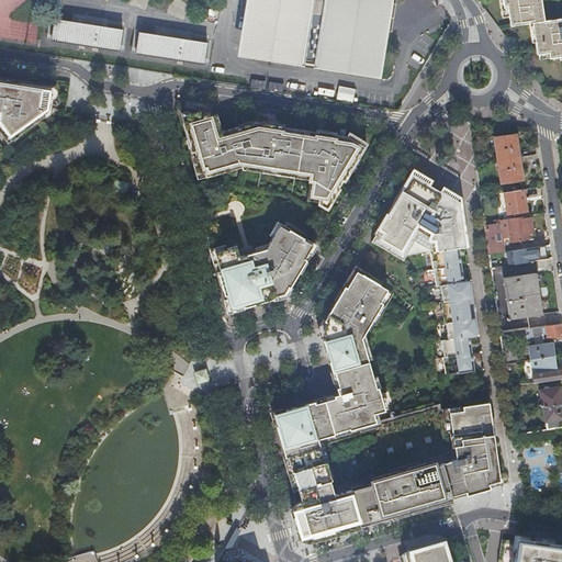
[(248,0),(240,52),(377,72),(388,0),(248,0)]
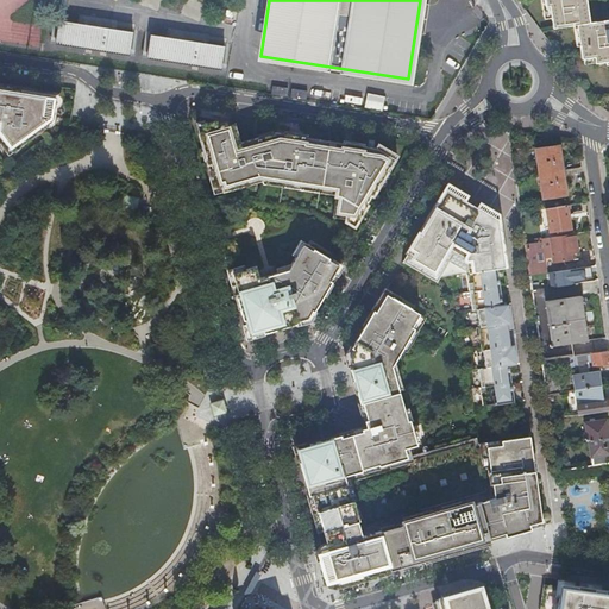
[(608,62),(608,54),(604,22),(590,24),(586,0),(544,0),(546,6),(550,6),(553,29),(579,25),(584,60),(597,57),(597,64),(608,62)]
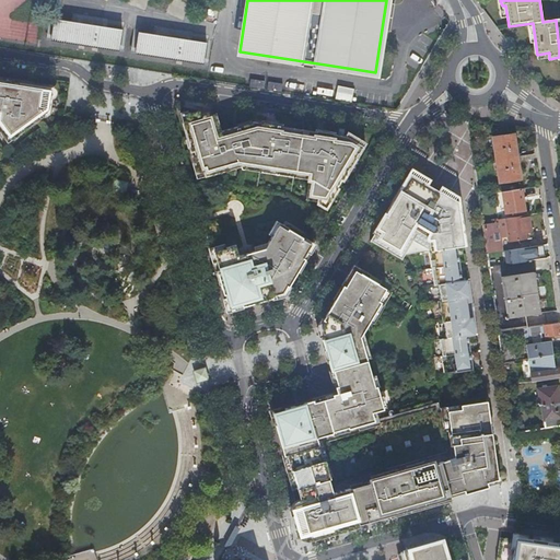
[(51,39),(119,50),(123,30),(55,20),(51,39)]
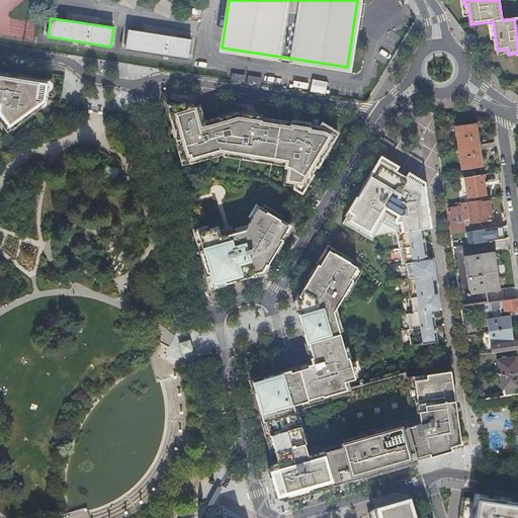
[(124,49),(188,59),(191,39),(127,29),(124,49)]
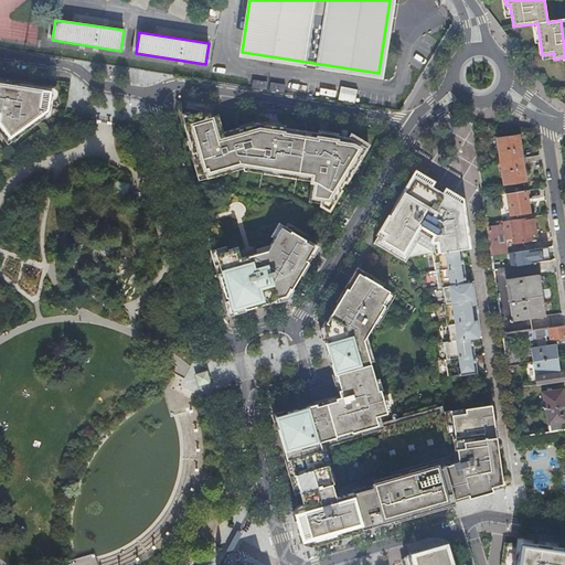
[(44,88),(0,81),(0,132),(6,140),(18,131),(19,132),(31,124),(32,126),(45,116),(44,115),(49,110),(51,97),(43,96),(44,88)]
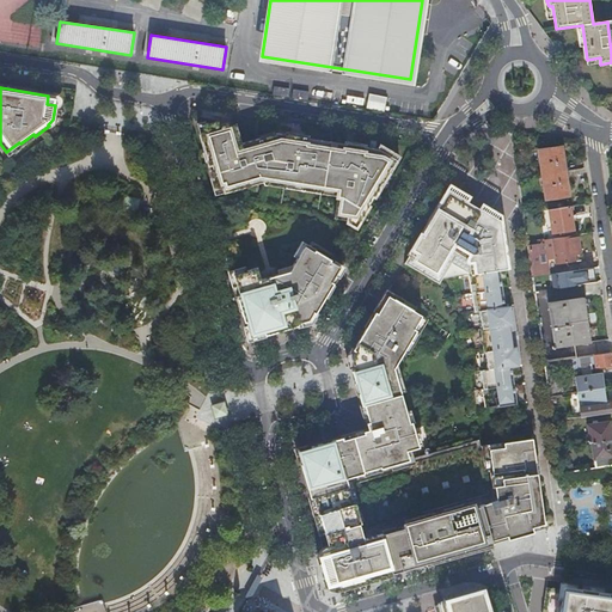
[(348,222),(356,227),(380,188),(379,187),(381,183),(383,184),(390,172),(389,171),(391,167),(392,167),(399,155),(387,148),(385,153),(379,150),(346,144),(344,150),(328,147),(306,144),(307,138),(277,133),(240,144),(234,124),(220,129),(219,126),(218,126),(216,122),(204,126),(207,133),(201,135),(209,165),(212,164),(213,170),(210,171),(215,188),(222,185),(224,194),(252,185),(250,175),(262,176),(264,184),(267,185),(268,177),(340,189),(338,196),(342,196),(340,213),(352,215),(348,222)]
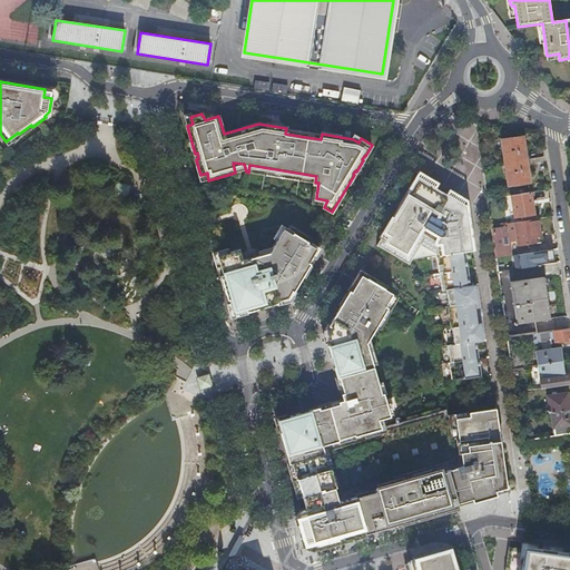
[(507,166),(528,163),(523,136),(502,139),(507,166)]
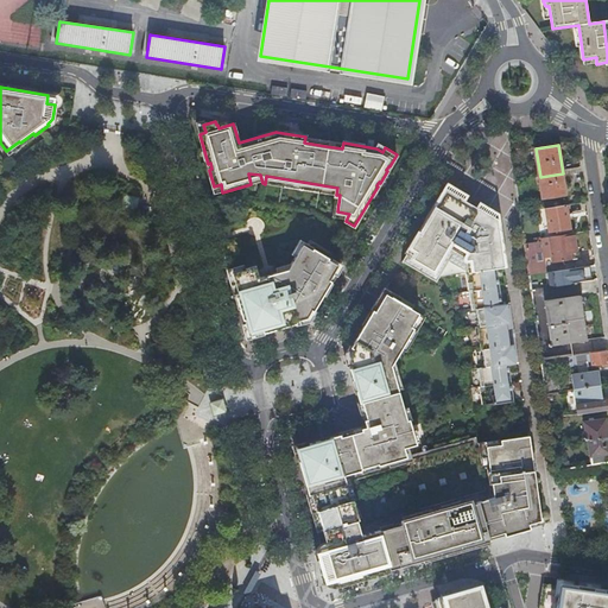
[(567,194),(563,173),(540,177),(543,197),(567,194)]
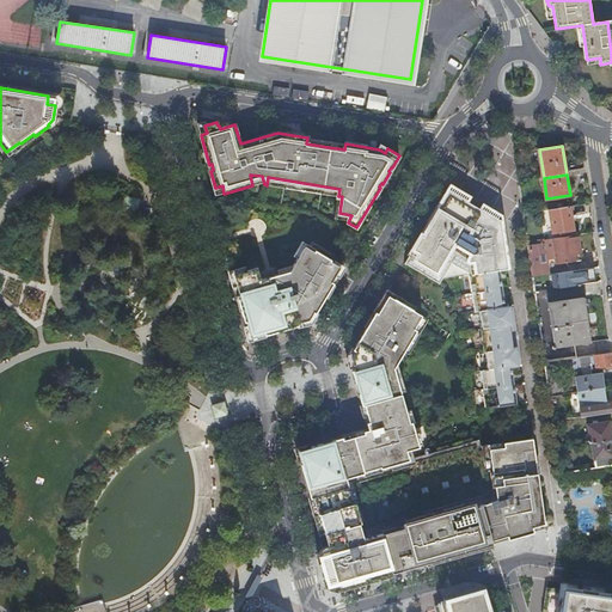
[(429,221),(405,263),(439,283),(442,279),(473,274),(500,270),(508,269),(501,216),(489,210),(488,213),(460,196),(461,194),(451,187),(438,208),(439,208),(430,222),(429,221)]
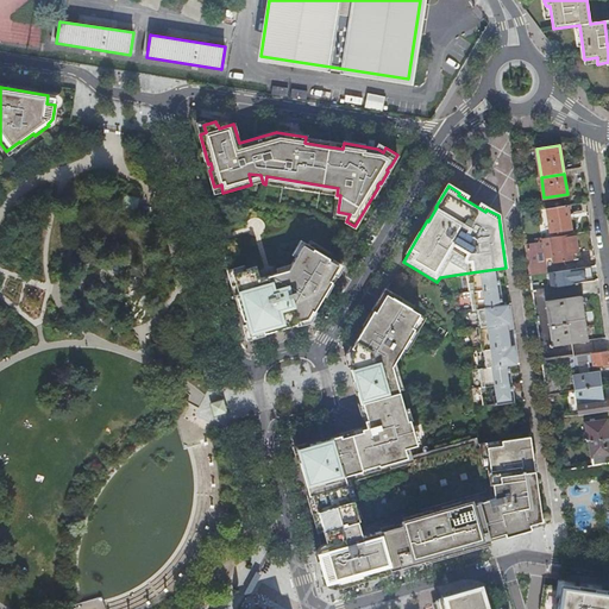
[(125,195),(123,209),(137,213),(139,198),(125,195)]
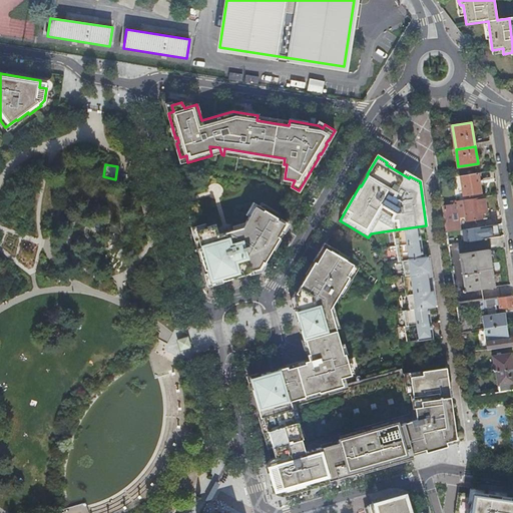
[(481,193),(478,171),(460,174),(461,178),(463,194),(469,193),(470,195),(481,193)]
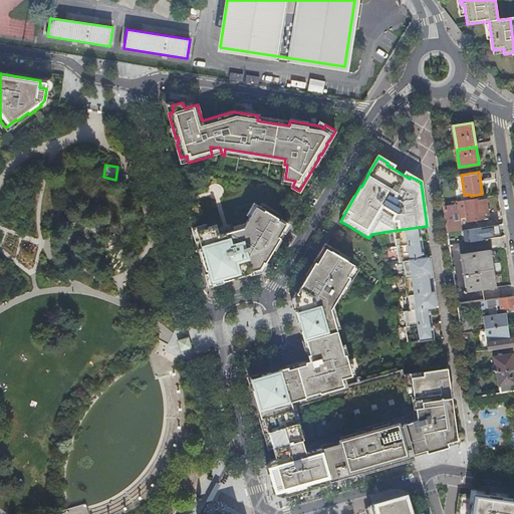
[(483,218),(480,198),(458,201),(458,203),(460,216),(467,215),(468,221),(483,218)]
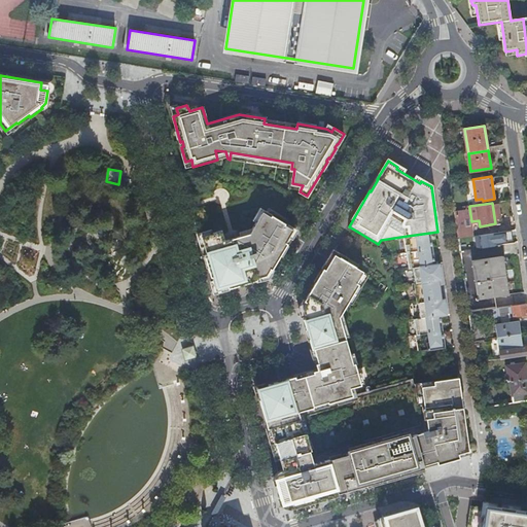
[(469,208),(455,210),(459,238),(473,236),(472,227),(471,221),(469,208)]
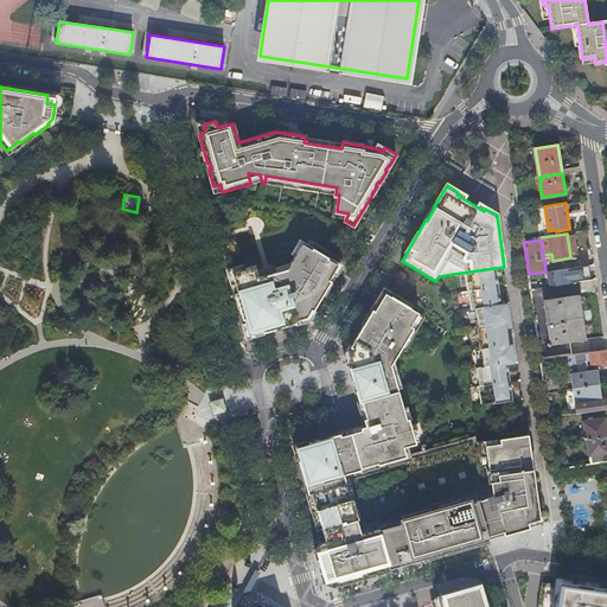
[(230,273),(243,319),(246,319),(248,336),(262,330),(263,332),(296,323),(295,320),(307,318),(311,310),(313,311),(339,266),(328,259),(328,257),(313,248),(312,249),(302,243),(287,269),(259,278),(256,266),(230,273)]
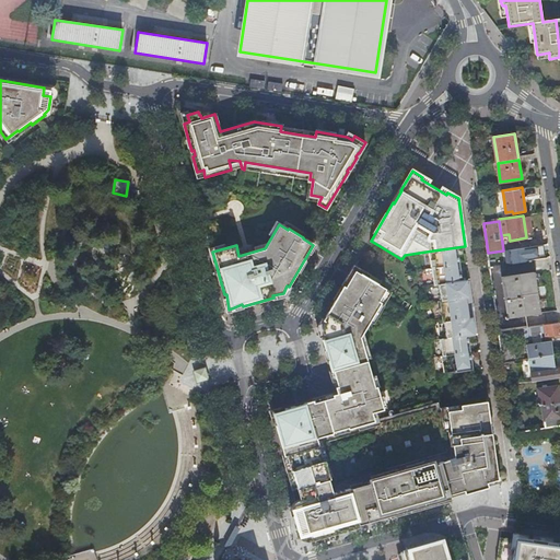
[(545,255),(543,244),(518,247),(520,259),(545,255)]
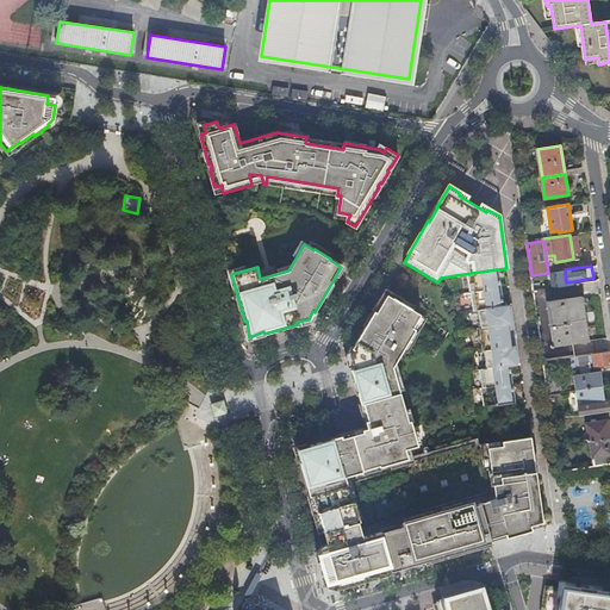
[(498,269),(472,273),(477,306),(478,306),(503,303),(498,269)]
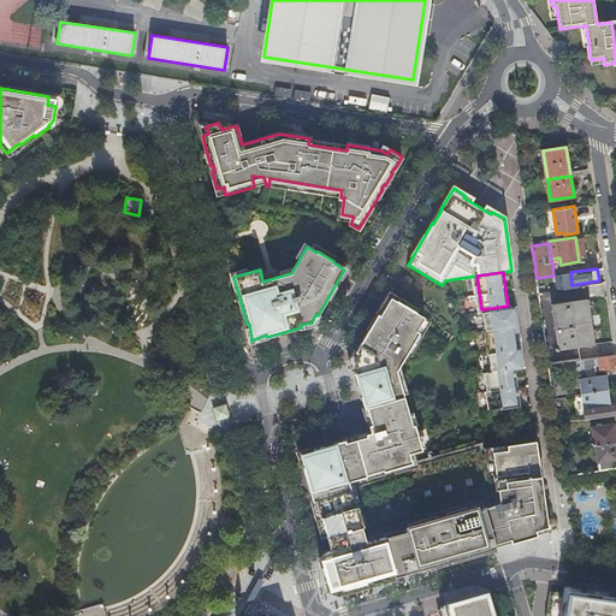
[(554,276),(537,278),(539,292),(557,290),(555,274),(554,276)]
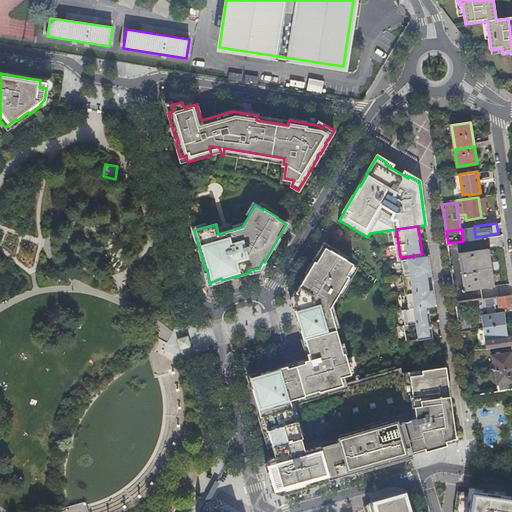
[(383,463),(456,442),(445,367),(421,370),(402,373),(401,368),(342,385),(340,377),(351,374),(345,353),(343,353),(330,308),(355,265),(323,246),(295,292),(297,293),(293,299),(296,309),(294,310),(303,339),(305,339),(309,353),(307,353),(308,359),(281,367),(260,373),(261,375),(251,378),(254,387),(252,388),(279,485),(374,458),(383,463)]
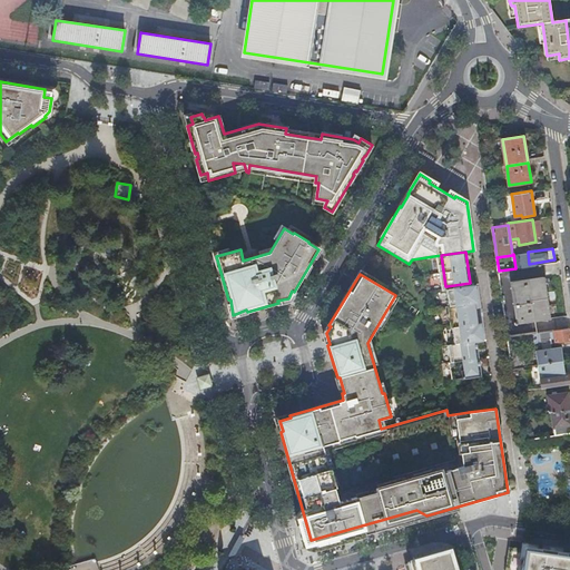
[(550,317),(543,277),(510,283),(516,322),(514,322),(514,325),(517,325),(517,323),(550,317)]
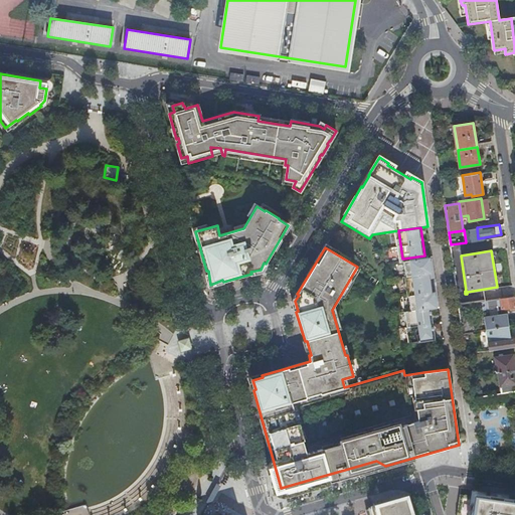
[(403,259),(410,310),(431,307),(437,307),(430,254),(424,255),(403,259)]
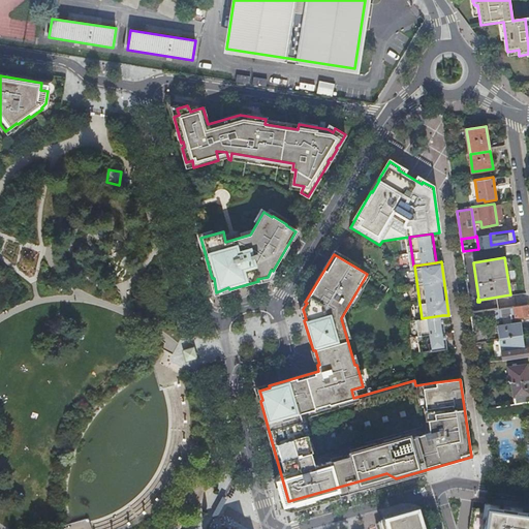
[(528,315),(528,309),(528,304),(514,306),(516,317),(528,315)]
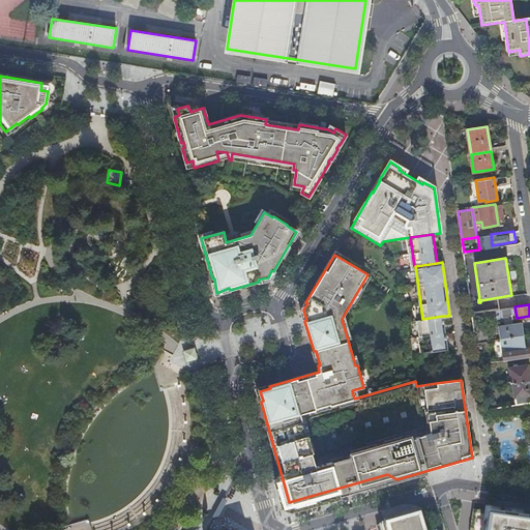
[(517,318),(514,306),(472,314),(474,324),(503,320),(512,319),(517,318)]
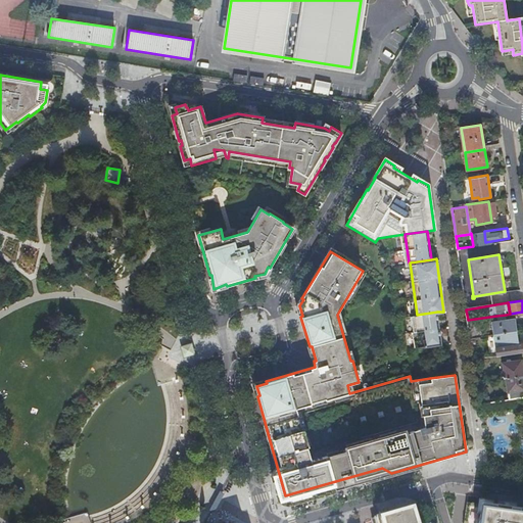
[(417,315),(410,316),(414,348),(441,344),(437,312),(417,315)]
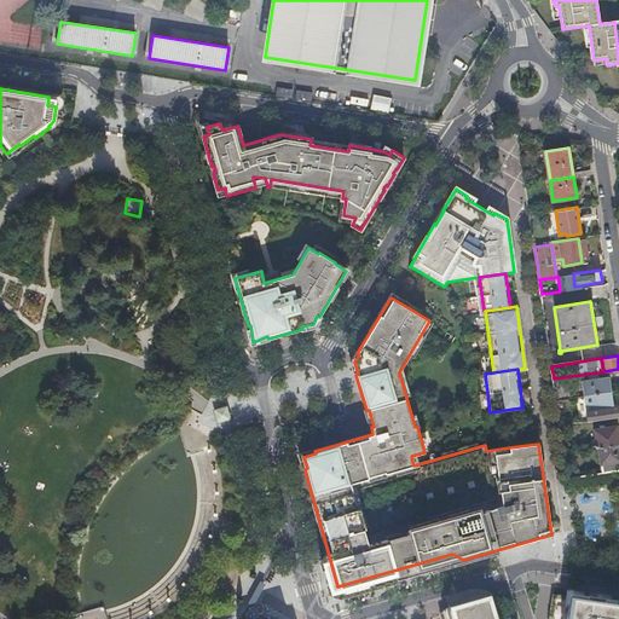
[(599,379),(589,380),(582,381),(584,395),(612,392),(609,376),(599,379)]
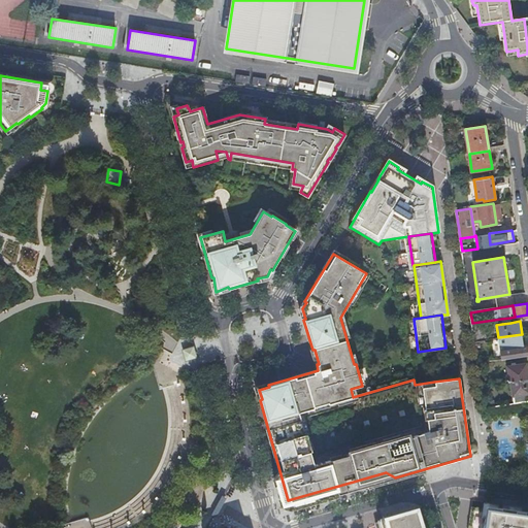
[(522,334),(498,337),(500,351),(501,359),(527,355),(527,343),(523,345),(523,343),(525,342),(524,337),(522,337),(522,334)]
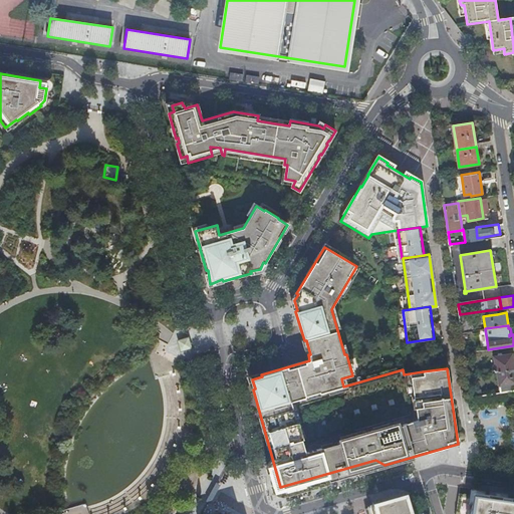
[(177,340),(181,352),(193,348),(189,336),(177,340)]
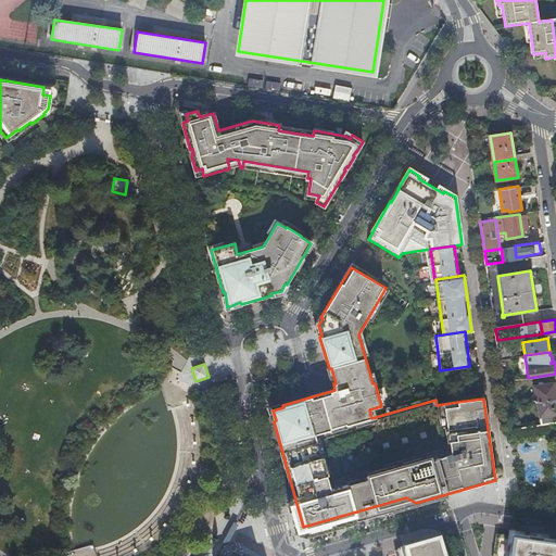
[(536,401),(555,397),(553,381),(533,384),(535,401),(536,401)]
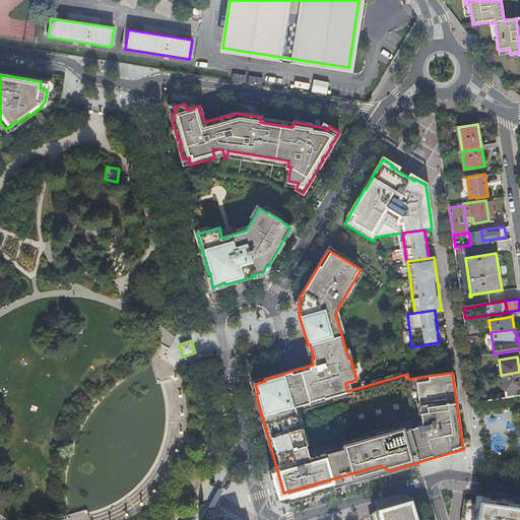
[(519,387),(519,374),(519,372),(502,375),(505,390),(519,387)]
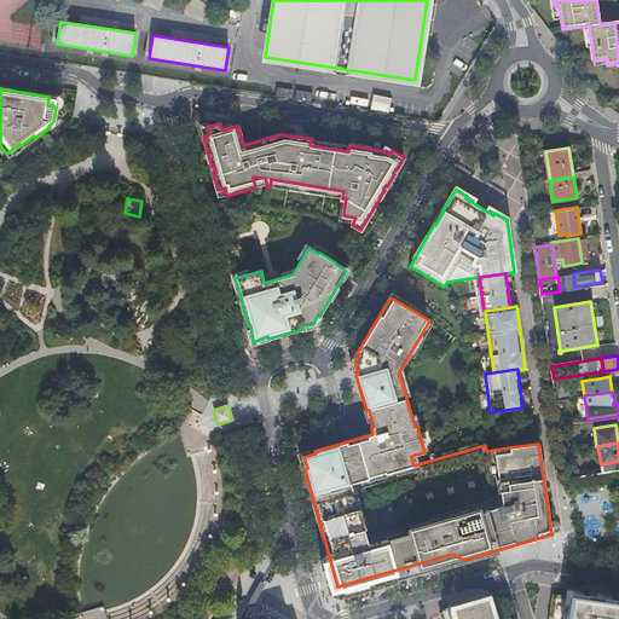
[(618,618),(618,603),(553,595),(549,618),(618,618)]
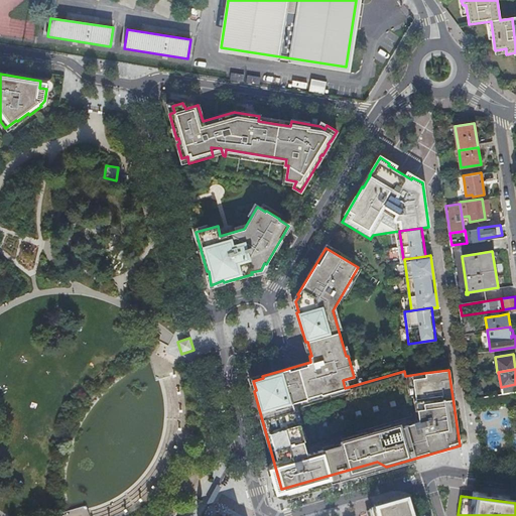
[(399,505),(379,510),(374,512),(375,515),(412,515),(411,515),(408,503),(399,505)]
